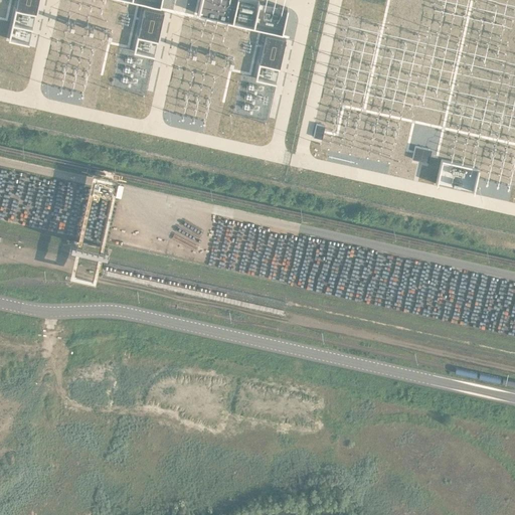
[(16,0),(15,8),(35,13),(37,0),(16,0)]
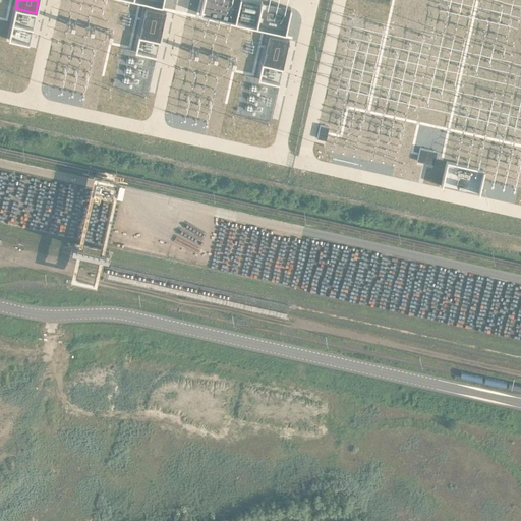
[(201,0),(199,13),(234,21),(239,0),(201,0)]
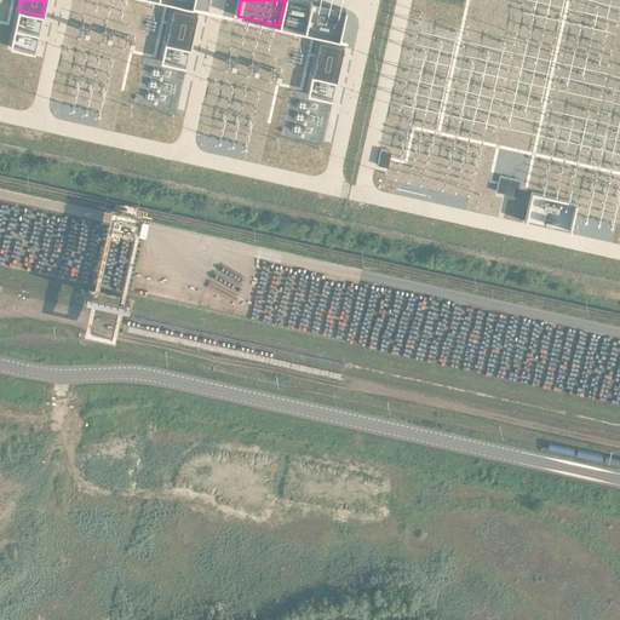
[(172,9),(165,42),(189,49),(196,13),(172,9)]
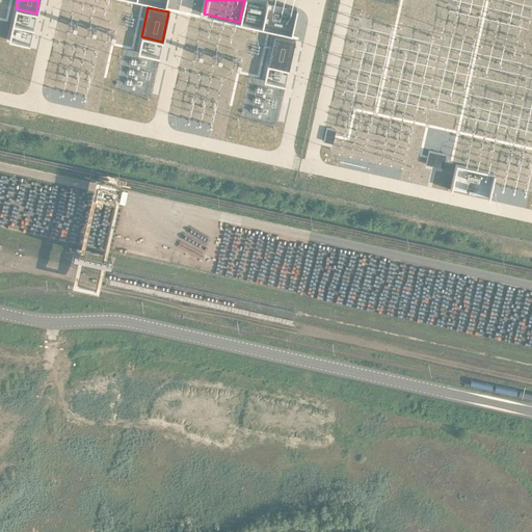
[(273,36),(267,64),(288,70),(294,41),(294,40),(273,35),(273,36)]
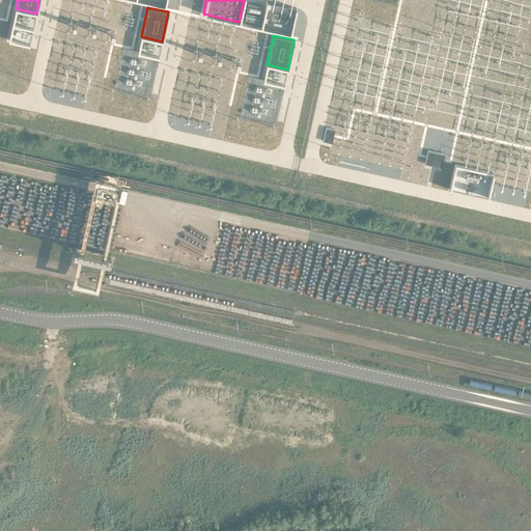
[(323,140),(331,142),(334,130),(326,128),(323,140)]
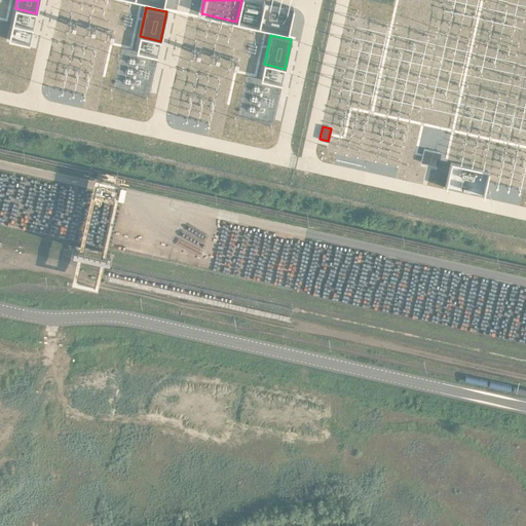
[(420,161),(428,163),(431,151),(423,149),(420,161)]
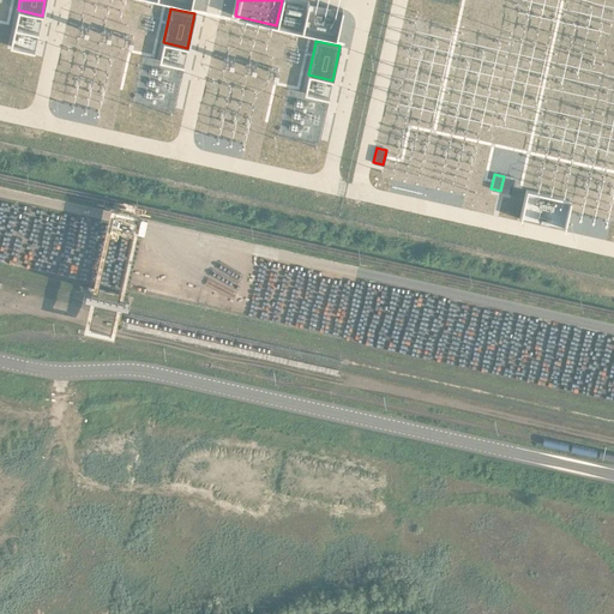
[(504,176),(500,191),(510,193),(513,178),(504,176)]
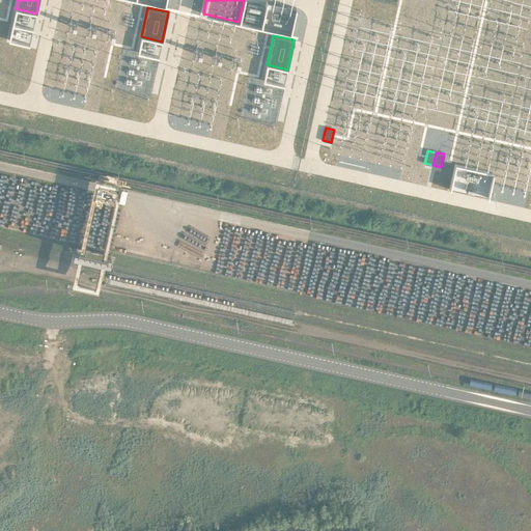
[(454,163),(449,189),(487,196),(493,171),(454,163)]
